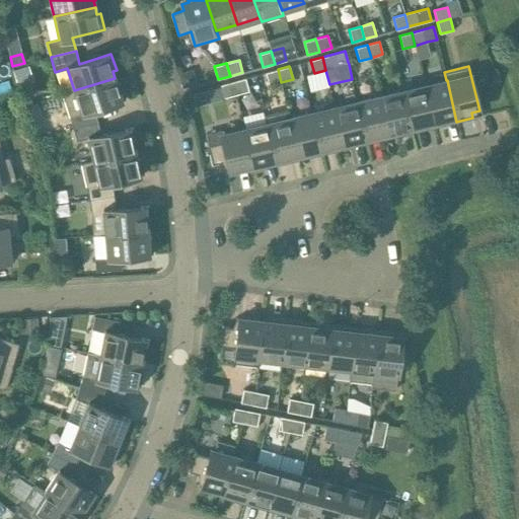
[(270,85),(281,82),(278,69),(266,73),(270,85)]
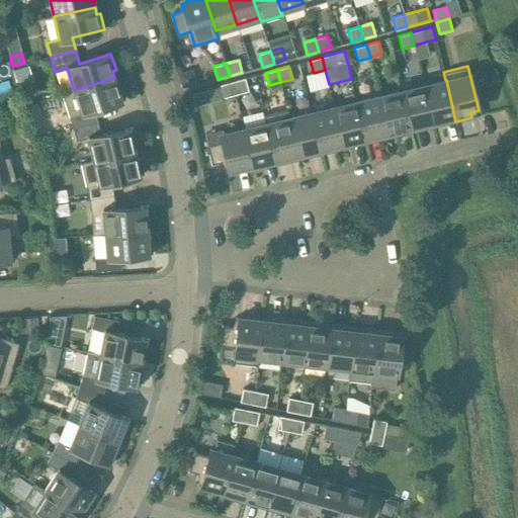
[(116,84),(114,78),(74,90),(63,94),(70,116),(73,128),(97,121),(94,109),(125,99),(120,83),(116,84)]
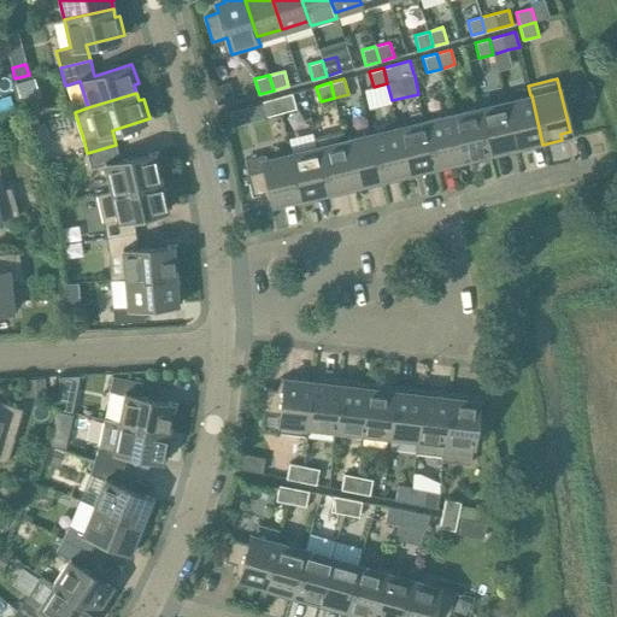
[(277,98),(281,112),(295,109),(292,93),(277,98)]
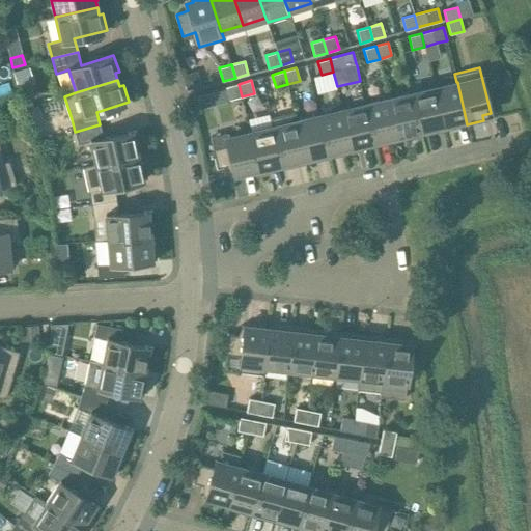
[(456,82),(434,87),(443,124),(450,122),(451,128),(467,124),(457,82),(456,82)]
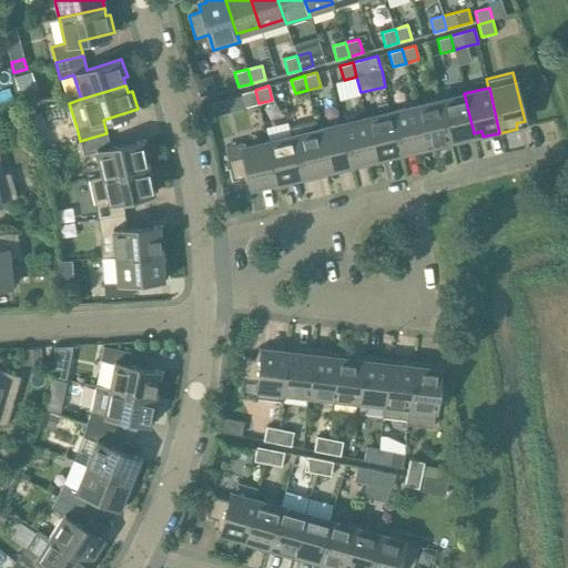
[(259,103),(255,90),(242,93),(245,108),(259,103)]
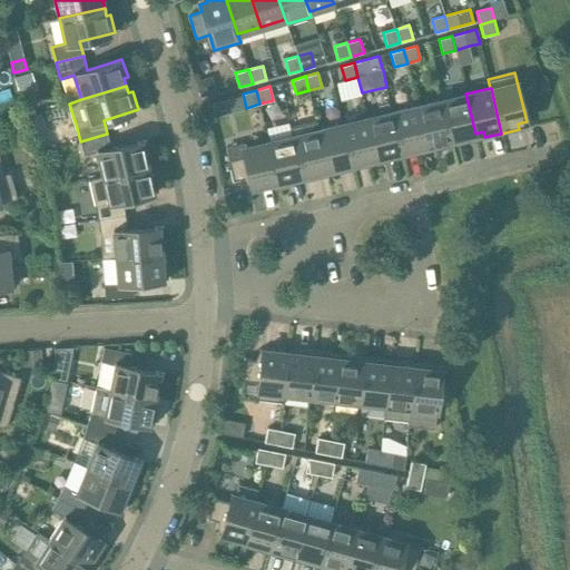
[(475,134),(465,94),(441,100),(452,145),(469,141),(468,136),(475,134)]
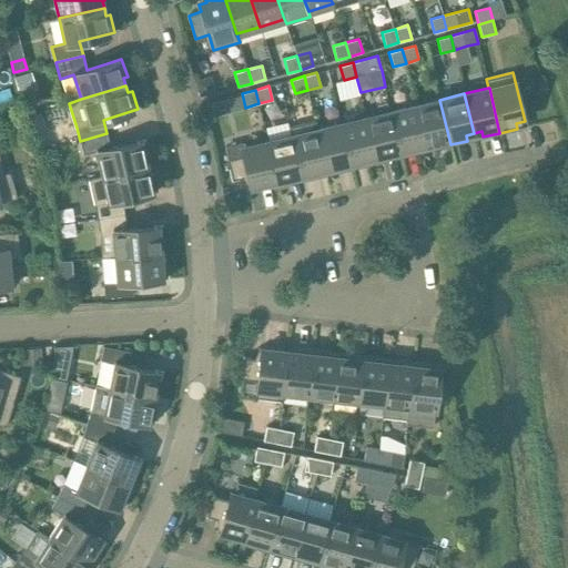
[(450,144),(439,100),(415,105),(425,145),(433,143),(434,149),(450,144)]
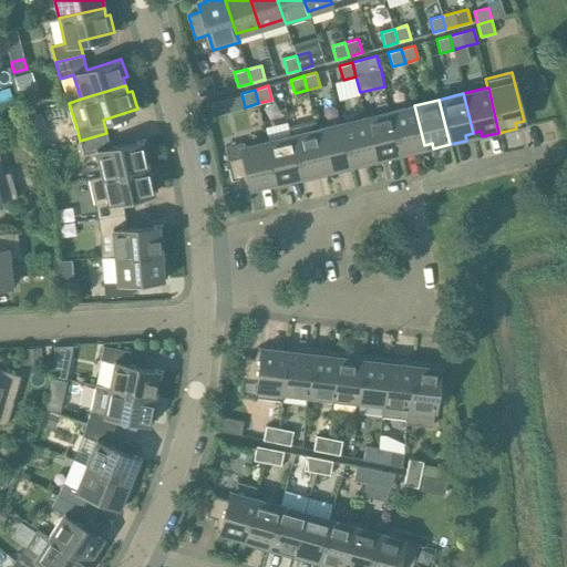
[(424,145),(414,105),(390,111),(401,156),(418,152),(416,146),(424,145)]
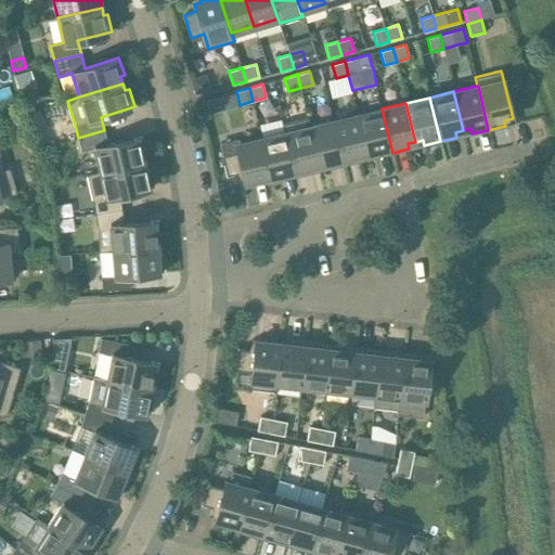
[(392,153),(382,108),(358,114),(366,153),(374,152),(375,157),(392,153)]
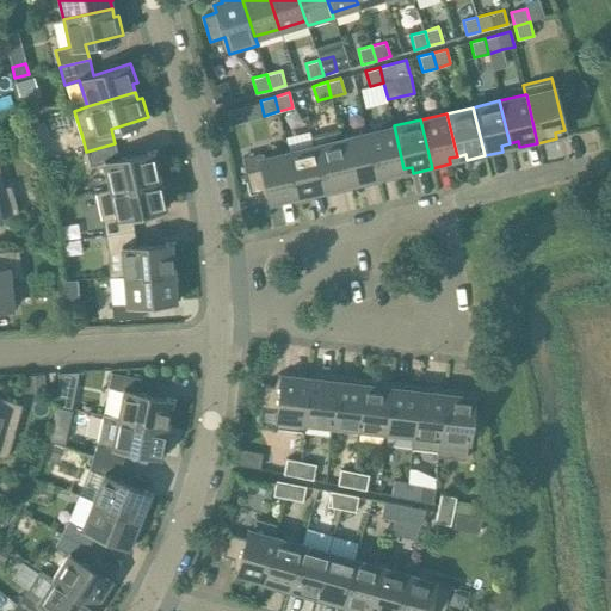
[(403,168),(394,125),(366,133),(378,181),(396,177),(395,171),(403,168)]
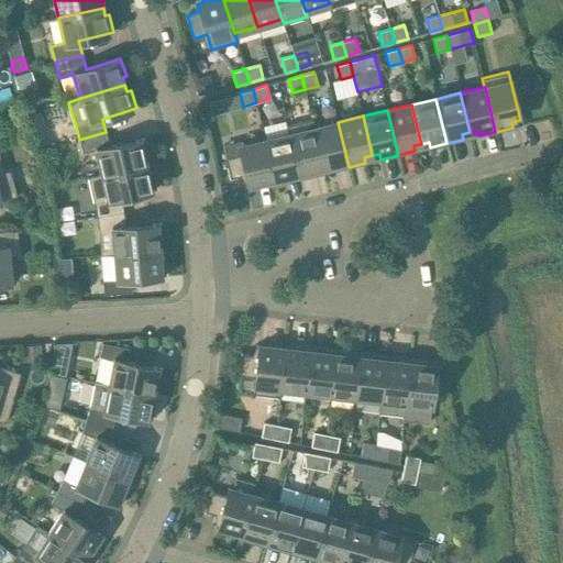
[(289,134),(300,178),(317,175),(316,169),(323,167),(313,128),(315,128),(312,119),(286,125),(288,134),(289,134)]
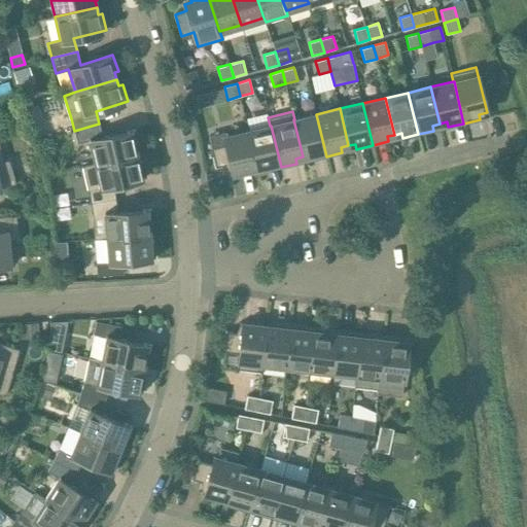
[(316,114),(294,119),(293,119),(303,156),(309,154),(311,160),(326,156),(316,114)]
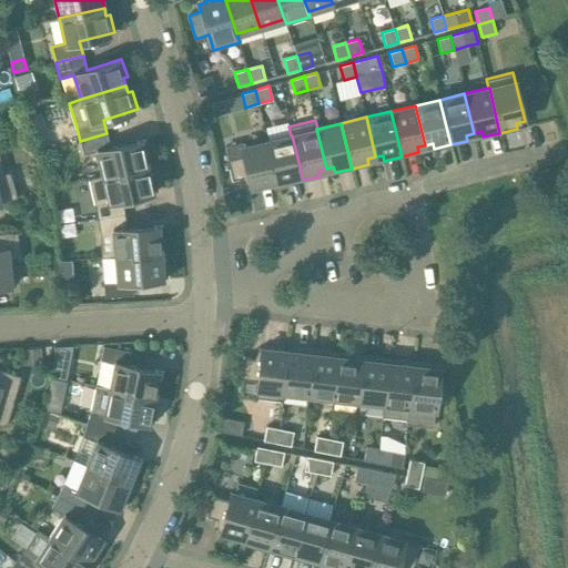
[(97,151),(102,175),(102,176),(148,166),(145,159),(150,158),(146,140),(111,148),(107,133),(80,141),(83,154),(97,151)]
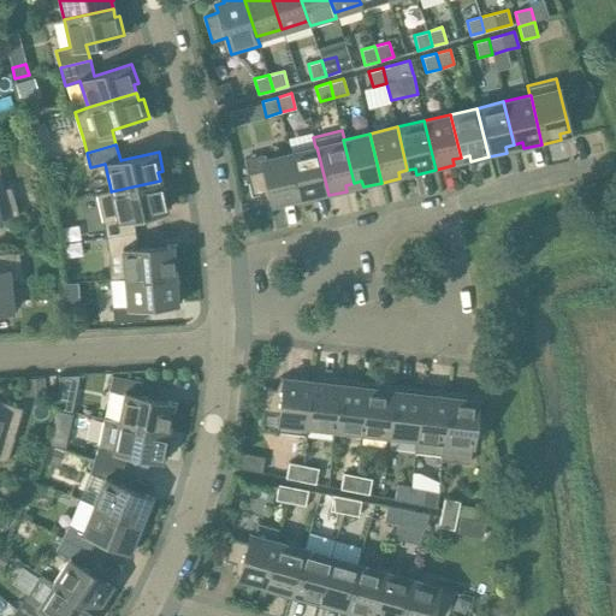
[(315,147),(290,153),(300,196),(308,194),(309,200),(329,195),(317,147),(315,147)]
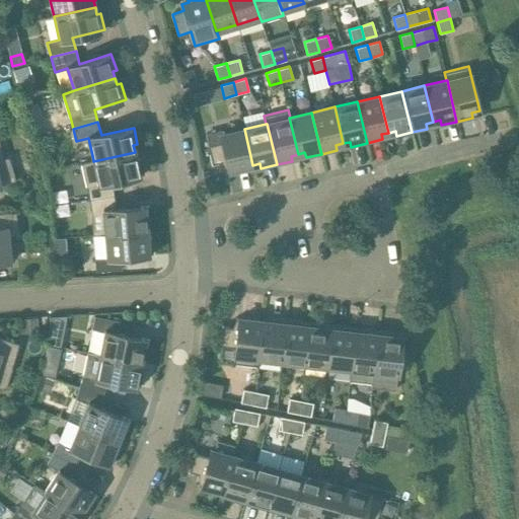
[(227,171),(252,165),(244,129),(220,134),(222,142),(209,145),(208,143),(207,143),(212,164),(227,161),(229,169),(227,170),(227,171)]
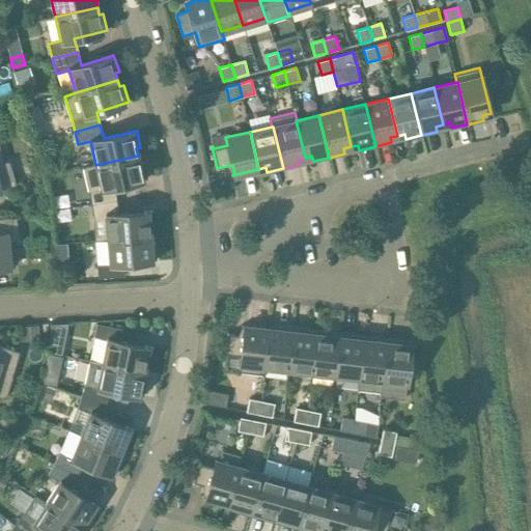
[(3,162),(0,149),(0,190),(1,191),(1,189),(16,185),(8,161),(3,162)]
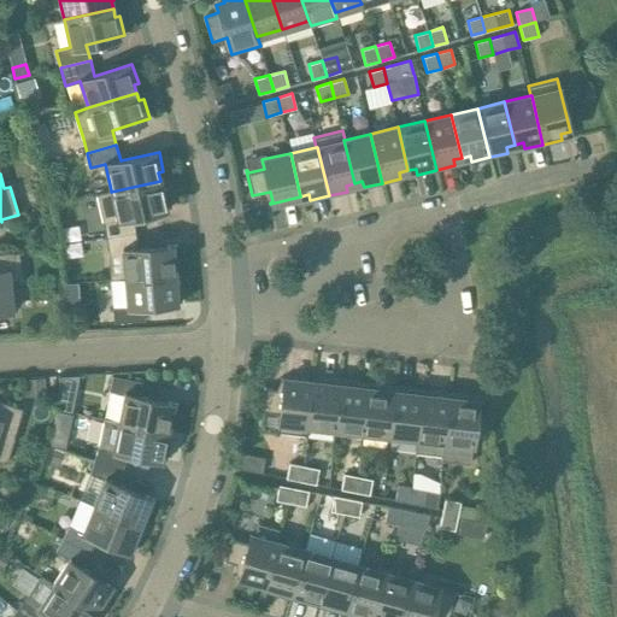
[(105,236),(135,231),(133,216),(171,207),(166,187),(162,188),(160,181),(111,192),(111,191),(97,194),(104,223),(105,236)]
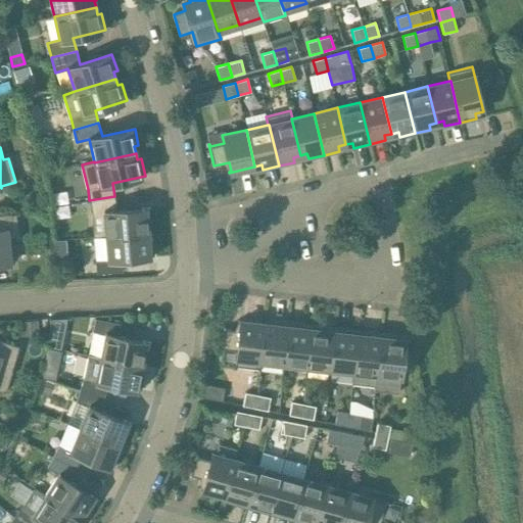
[(116,210),(114,196),(89,200),(91,212),(104,211),(106,236),(148,232),(147,225),(152,225),(150,207),(116,210)]
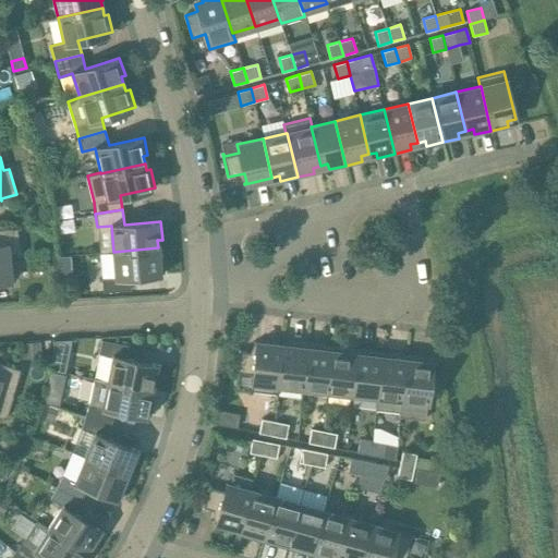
[(20,253),(17,227),(0,228),(0,279),(10,279),(10,281),(12,281),(9,254),(20,253)]
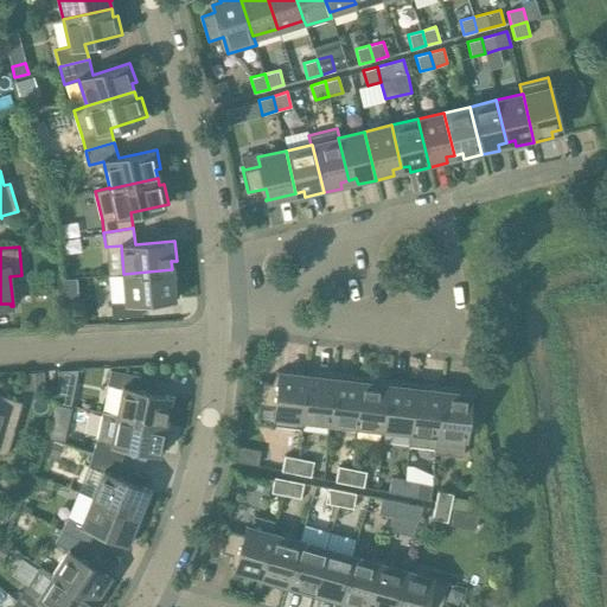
[(172,278),(172,269),(123,274),(126,301),(110,302),(112,318),(141,315),(140,300),(179,298),(178,278),(172,278)]
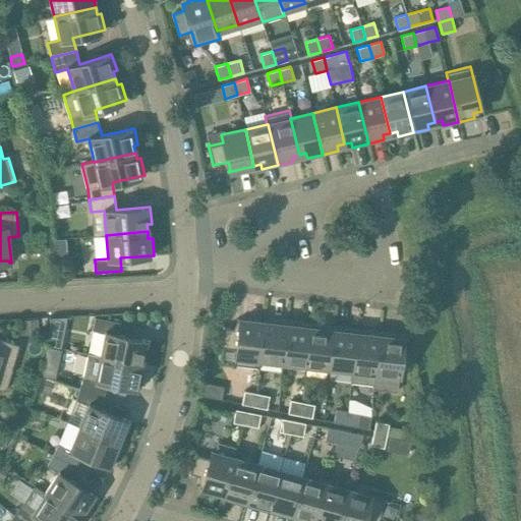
[(62,345),(63,317),(50,317),(50,345),(62,345)]
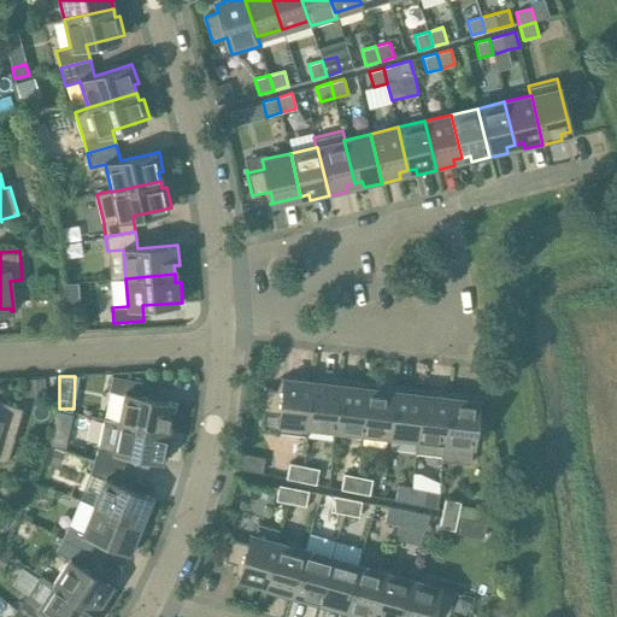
[(124,394),(118,422),(168,432),(169,423),(174,424),(177,404),(139,397),(142,382),(112,376),(110,391),(124,394)]
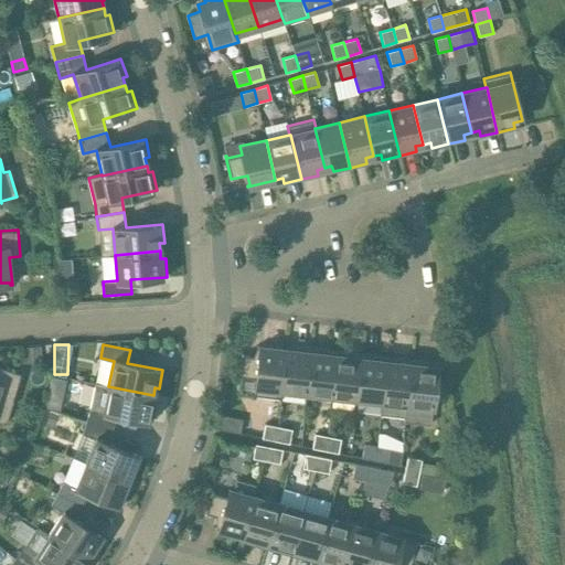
[(283,390),(306,393),(311,347),(295,344),(294,350),(286,349),(281,390),(283,390)]
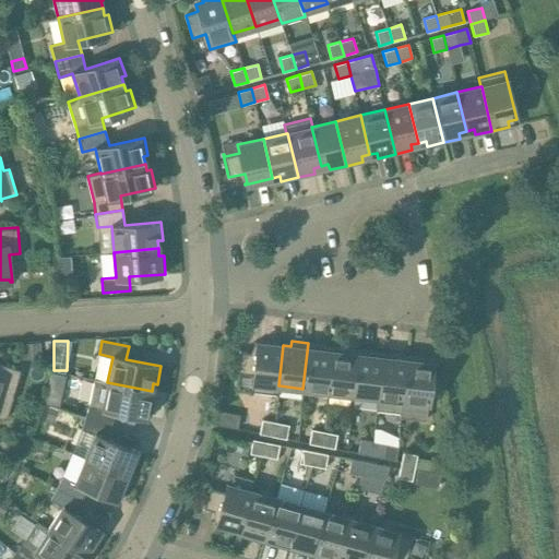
[(40,357),(39,342),(20,344),(21,359),(40,357)]
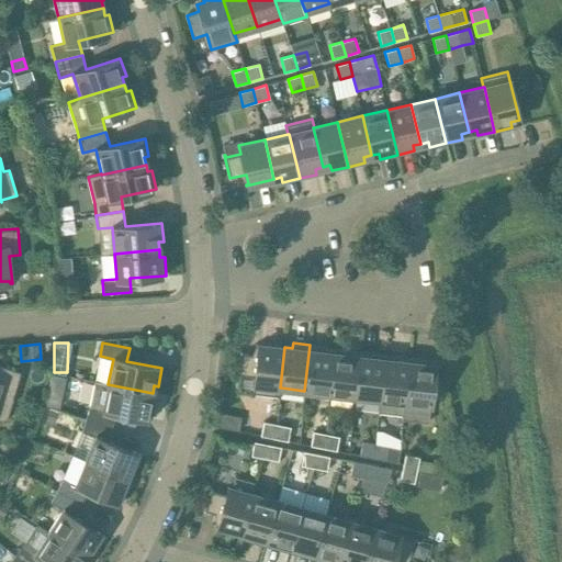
[(280,396),(281,388),(280,388),(284,347),(256,344),(256,346),(258,346),(257,356),(240,353),(238,378),(239,378),(239,374),(255,377),(253,393),(280,396)]
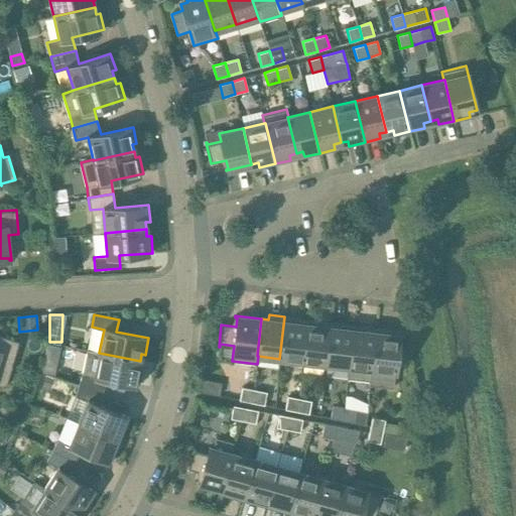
[(279,359),(302,362),(306,325),(299,324),(300,318),(284,316),(279,359)]
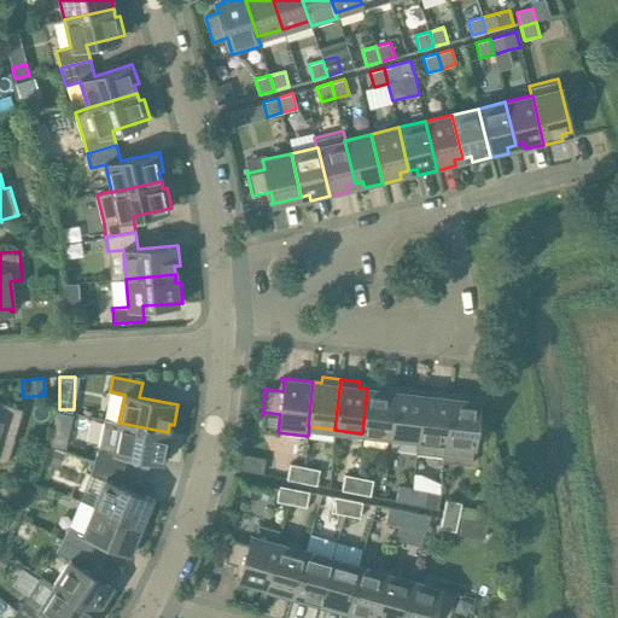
[(362,433),(390,436),(396,385),(377,384),(375,390),(367,389),(362,433)]
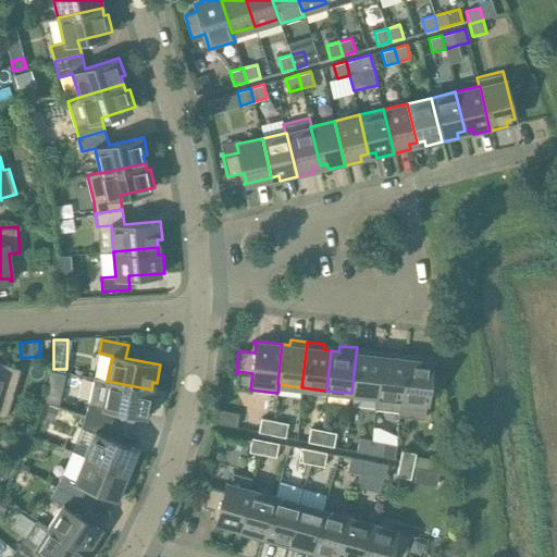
[(373,349),(357,347),(351,393),(375,396),(381,356),(373,355),(373,349)]
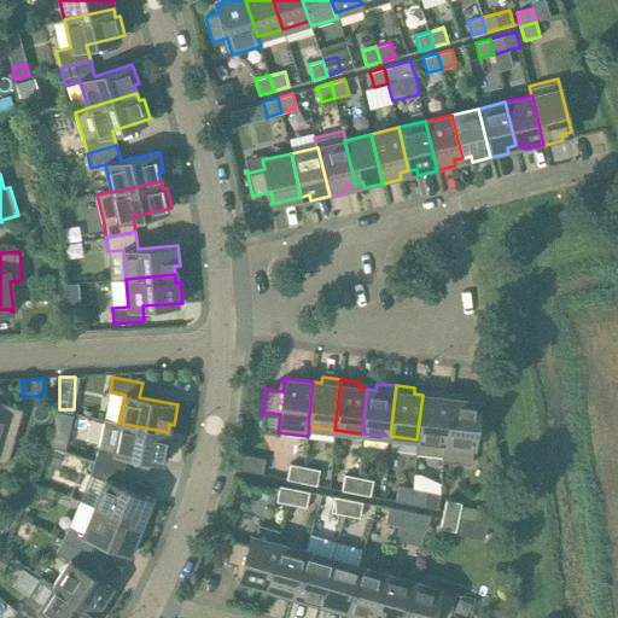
[(443,456),(450,392),(431,390),(431,396),(423,395),(417,439),(415,454),(442,456),(443,456)]
